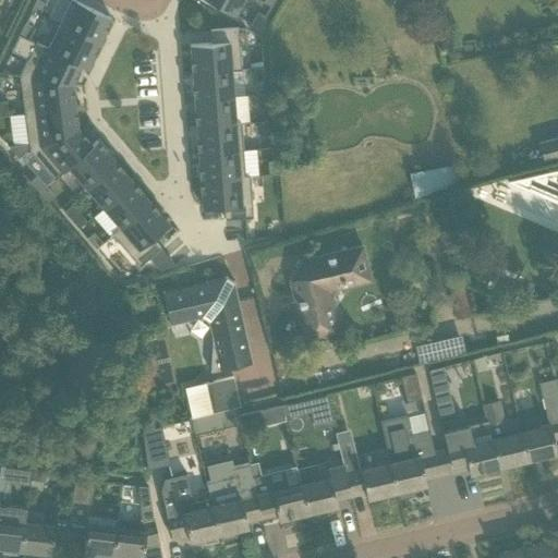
[(38,14),(44,3),(37,0),(35,0),(29,11),(38,14)]
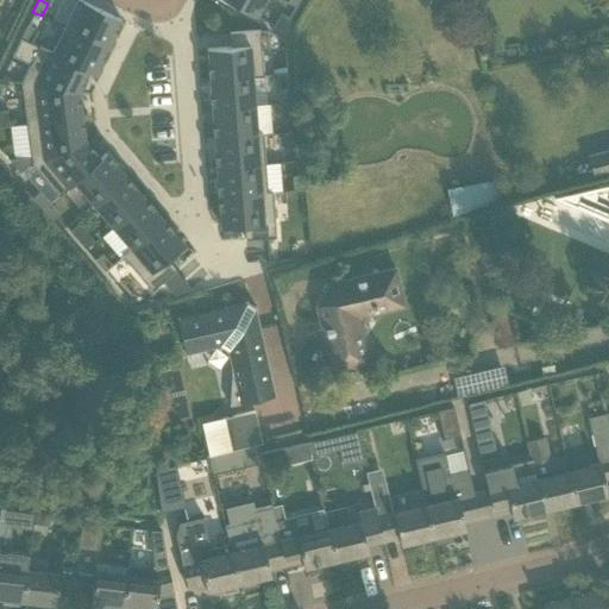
[(79,0),(76,0),(63,26),(107,48),(120,20),(79,0)]
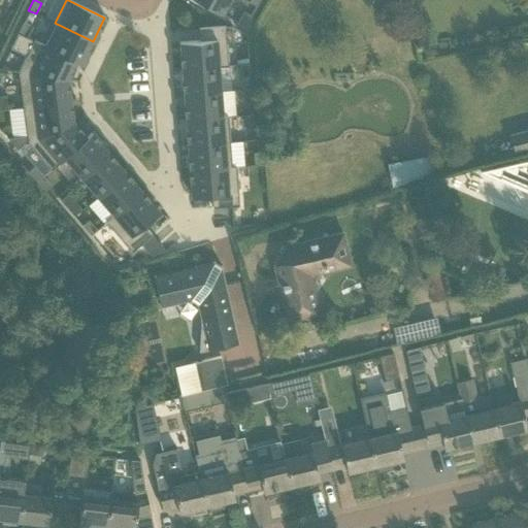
[(195,0),(221,13),(228,0),(195,0)]
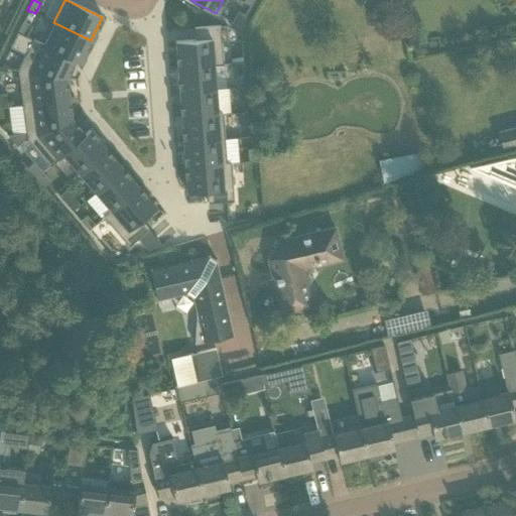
[(239,26),(244,16),(237,12),(232,22),(239,26)]
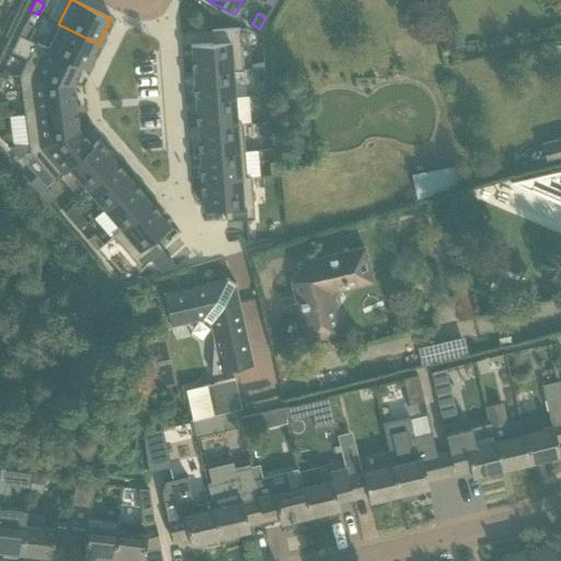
[(24,23),(19,35),(26,38),(32,27),(24,23)]
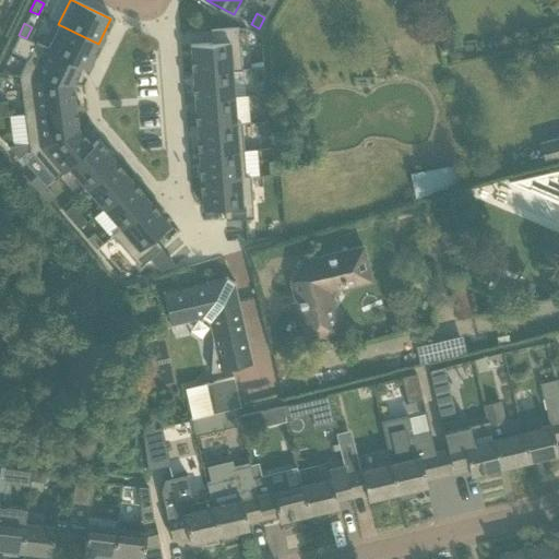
[(47,48),(47,49),(81,66),(80,66),(86,69),(98,44),(58,24),(47,48)]
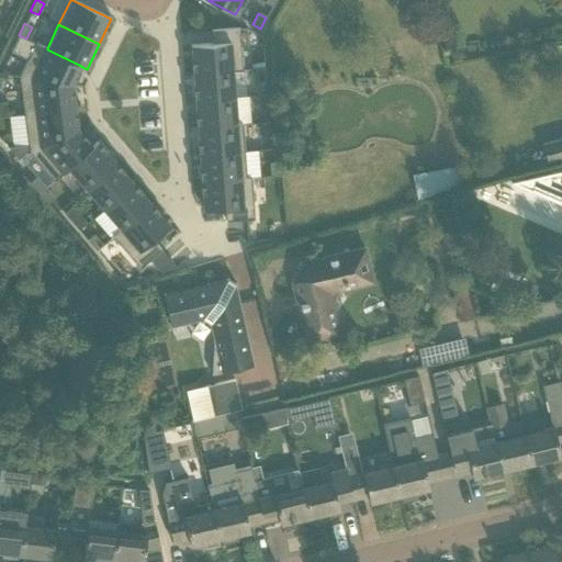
[(213,44),(191,45),(193,74),(233,70),(233,71),(243,70),(239,29),(212,31),(213,44)]
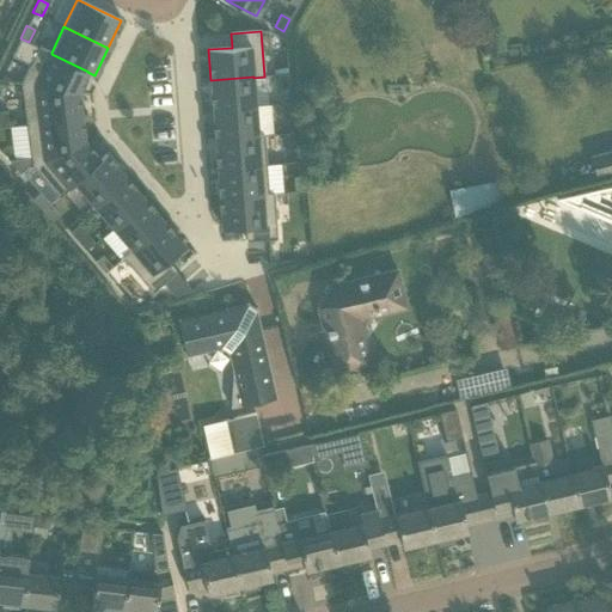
[(20,38),(12,56),(25,62),(28,55),(34,57),(20,85),(78,93),(87,72),(89,72),(51,54),(51,53),(38,47),(20,38)]
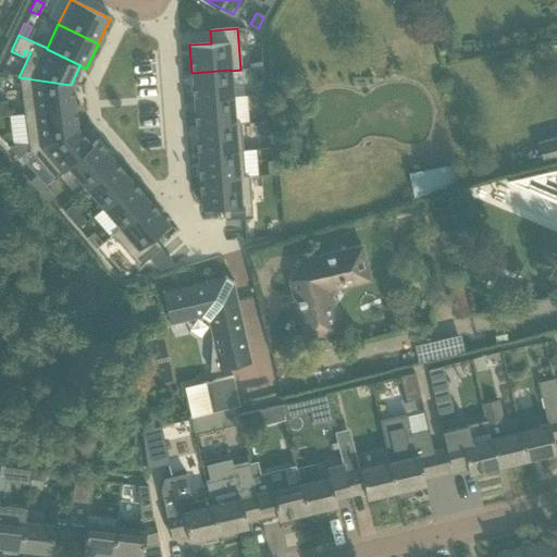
[(14,63),(7,60),(1,72),(9,75),(14,63)]
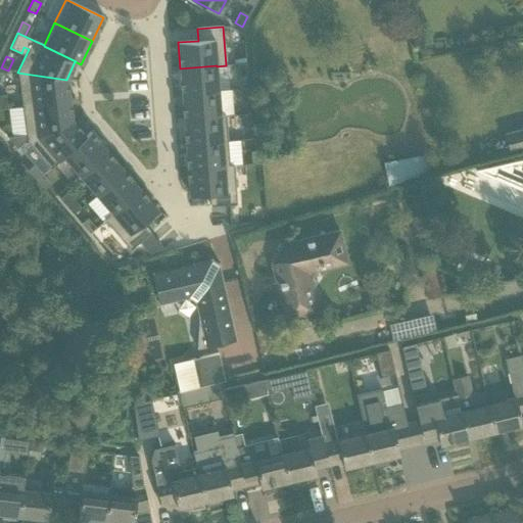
[(247,76),(246,63),(238,63),(239,76),(247,76)]
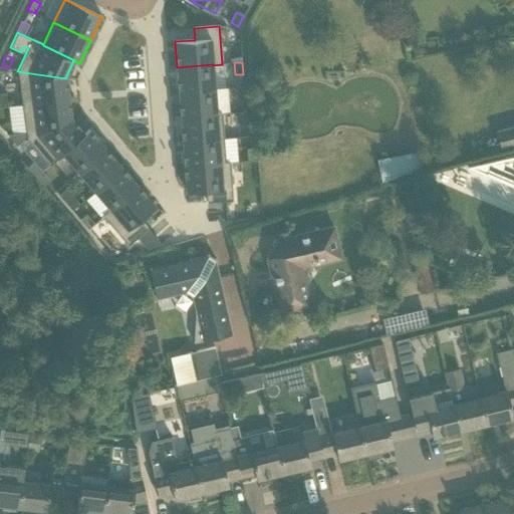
[(213,65),(213,64),(177,67),(178,91),(214,89),(213,65)]
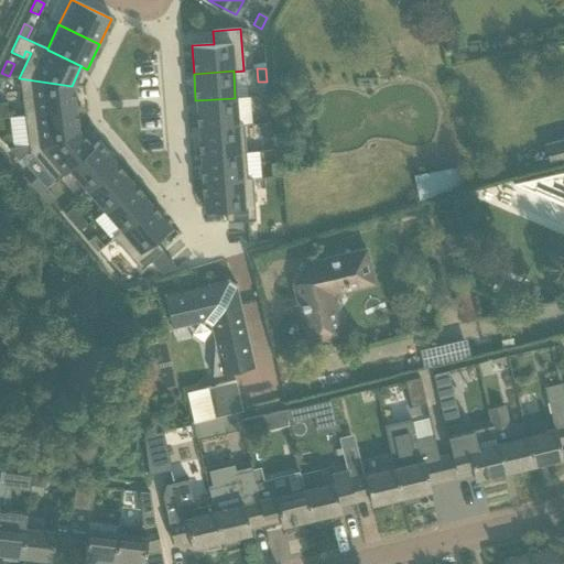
[(0,86),(3,88),(9,76),(1,73),(0,74),(0,86)]
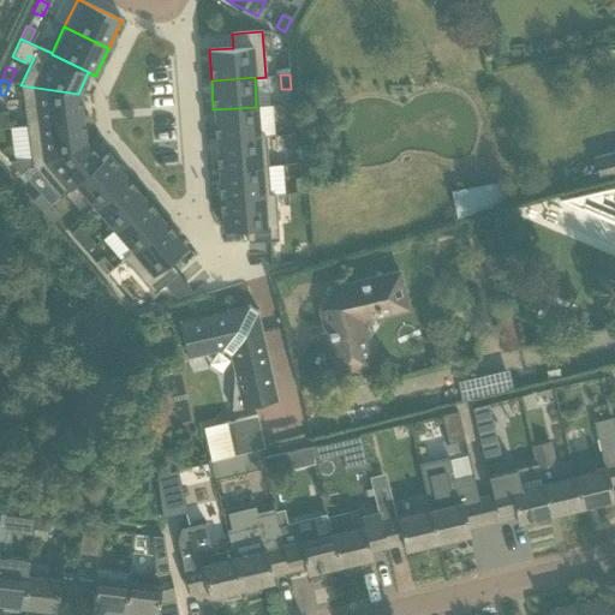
[(82,118),(78,94),(21,85),(27,125),(82,118)]
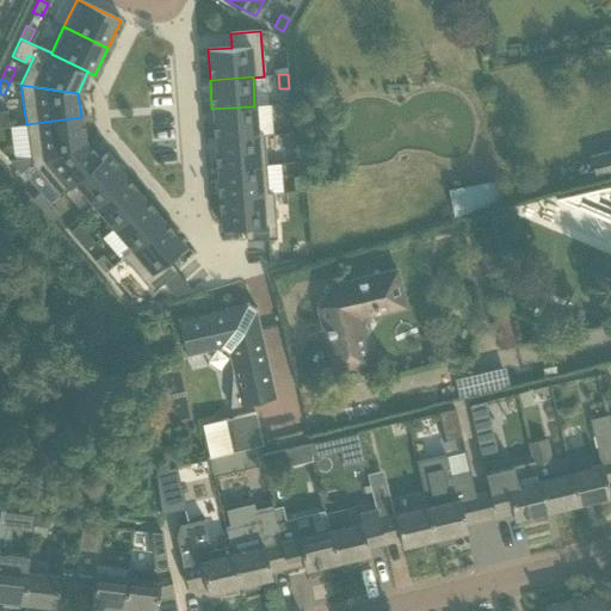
[(290,104),(281,104),(282,118),(291,118),(290,104)]
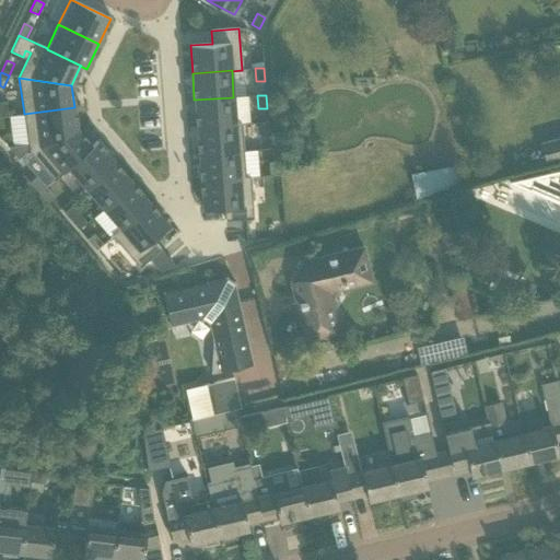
[(235,124),(233,97),(194,100),(196,127),(235,124)]
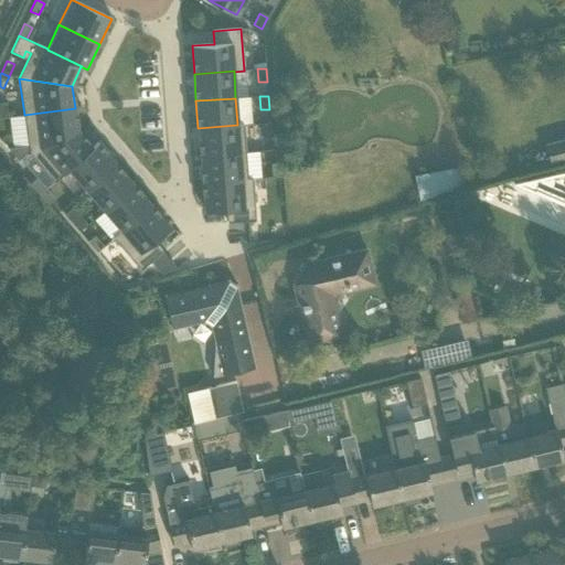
[(77,130),(75,108),(24,115),(29,152),(77,130)]
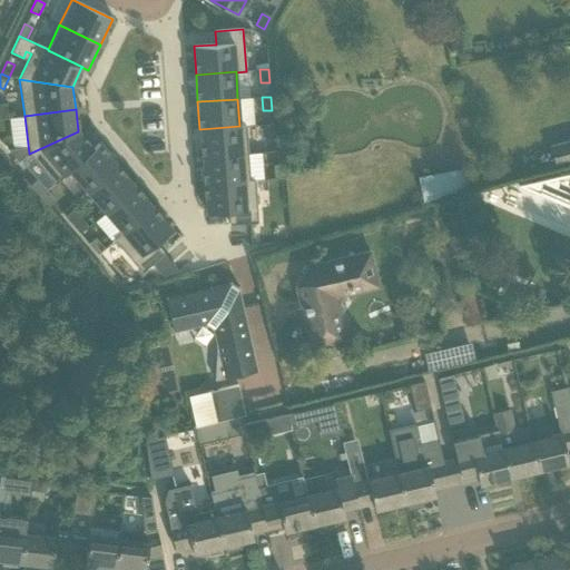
[(274,137),(273,124),(264,125),(265,138),(274,137)]
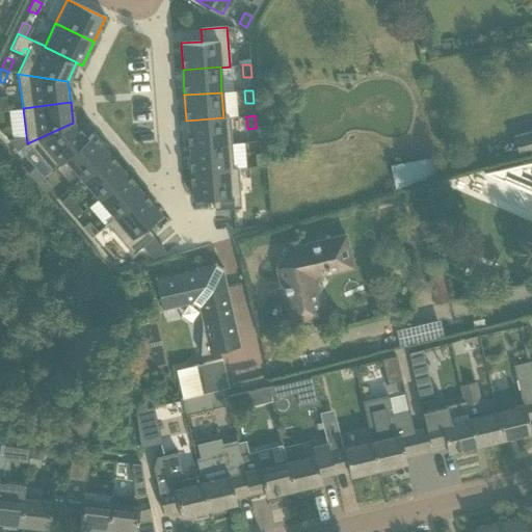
[(223,118),(186,121),(188,147),(231,143),(229,116),(223,117),(223,118)]
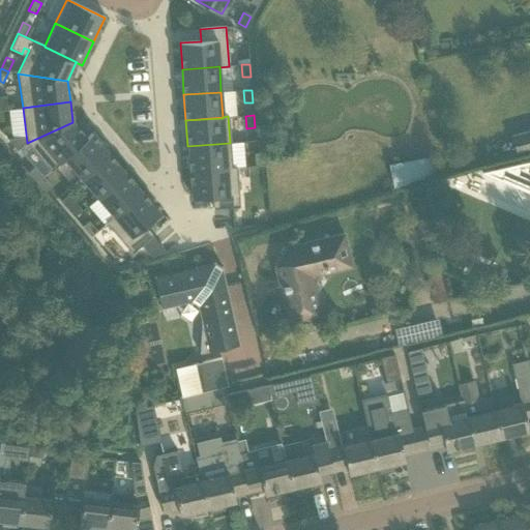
[(63,158),(87,139),(86,138),(72,122),(27,143),(31,148),(51,171),(64,159),(63,158)]
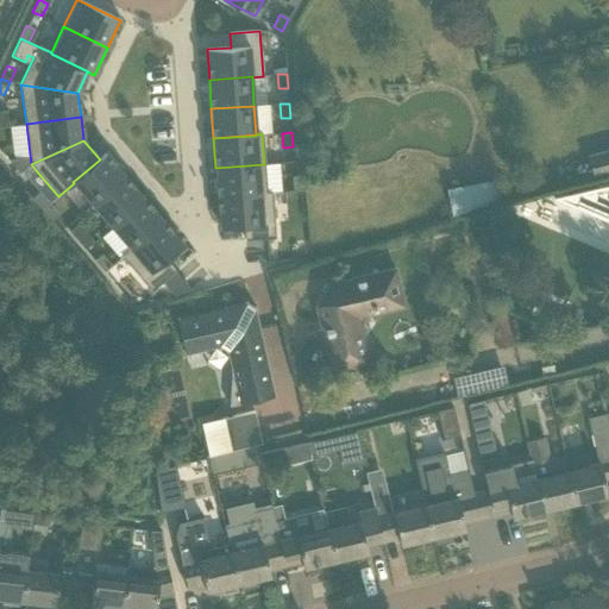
[(583,156),(557,163),(563,186),(594,179),(608,174),(608,149),(588,155),(588,157),(583,158),(583,156)]
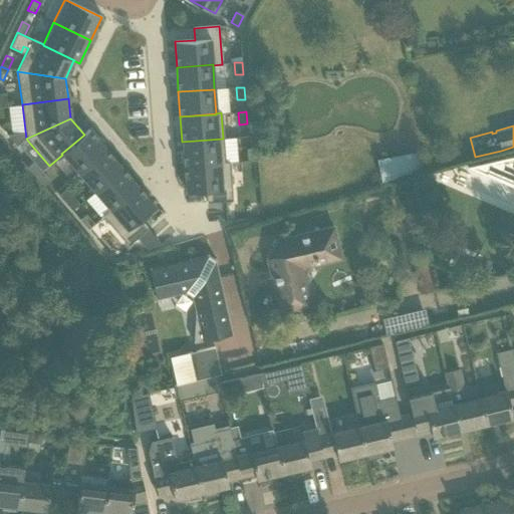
[(105,150),(88,130),(83,134),(84,135),(61,154),(62,155),(77,173),(105,150)]
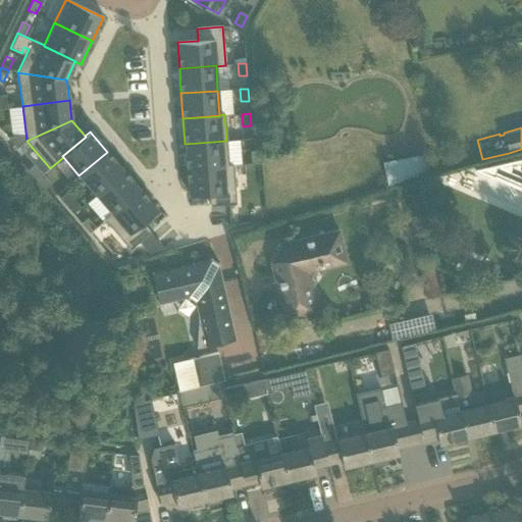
[(16,148),(22,143),(14,134),(8,139),(16,148)]
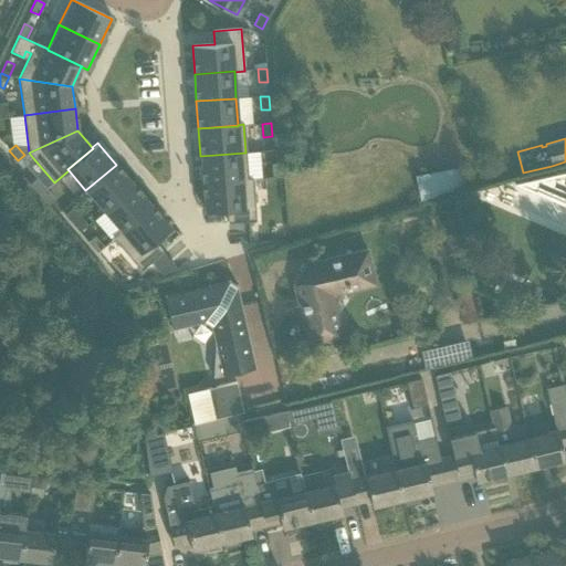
[(245,153),(200,156),(202,184),(248,180),(248,179),(245,153)]
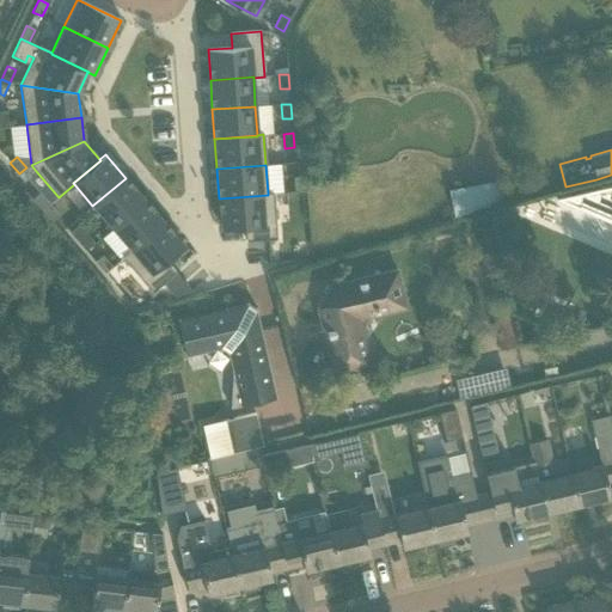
[(303,177),(293,178),(294,193),(304,191),(303,177)]
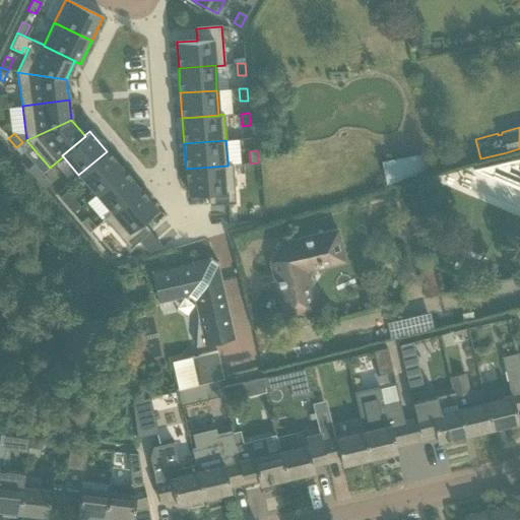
[(95,194),(123,170),(107,151),(78,175),(95,194)]
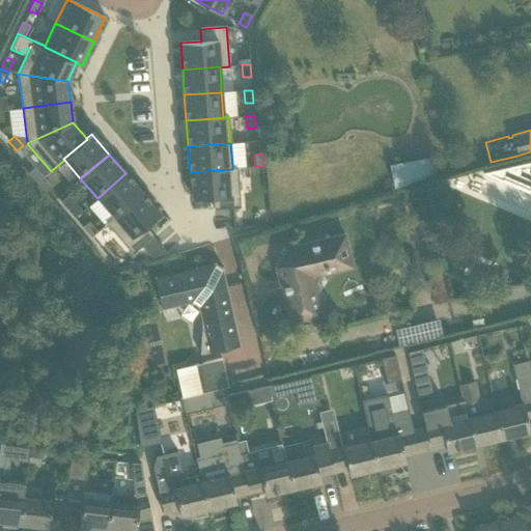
[(431,157),(388,165),(393,189),(436,179),(431,157)]
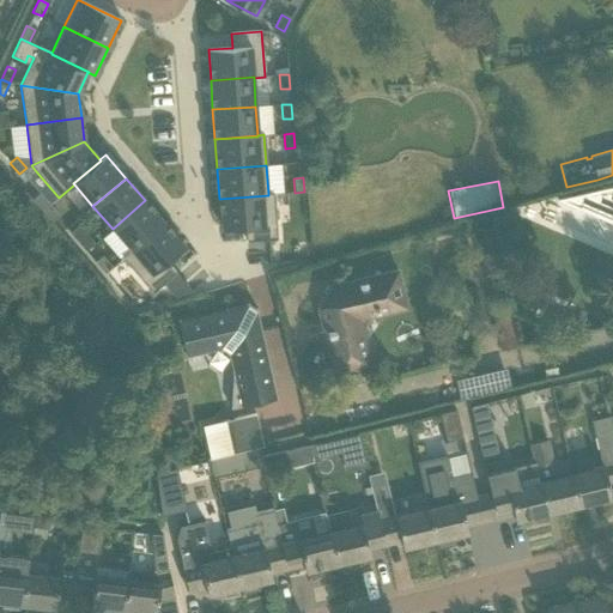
[(612,189),(610,188),(557,200),(582,211),(581,207),(610,219),(608,222),(612,223),(612,189)]
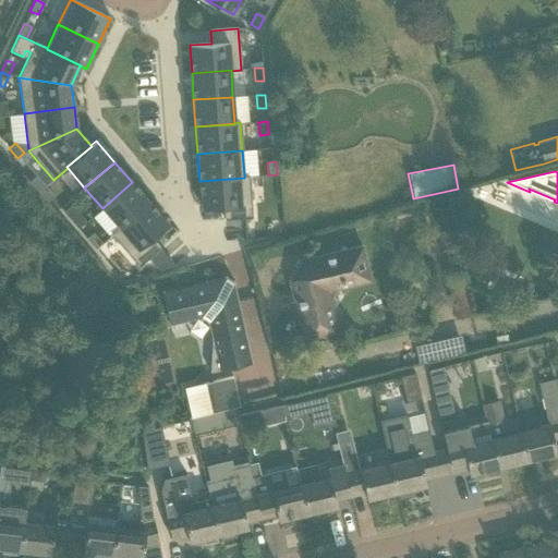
[(36,176),(29,181),(38,192),(45,185),(36,176)]
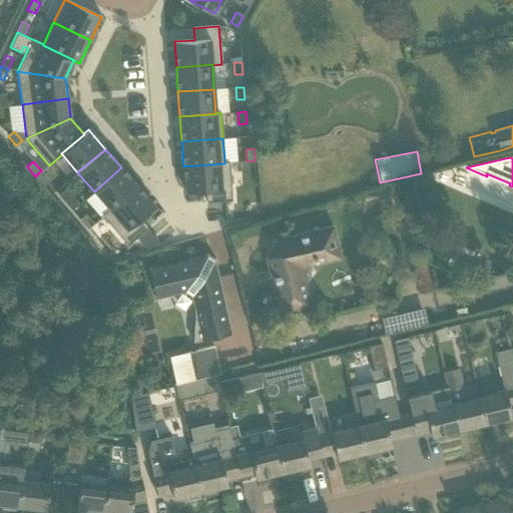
[(224,163),(183,166),(185,192),(205,190),(206,202),(224,201),(231,200),(228,161),(224,162),(224,163)]
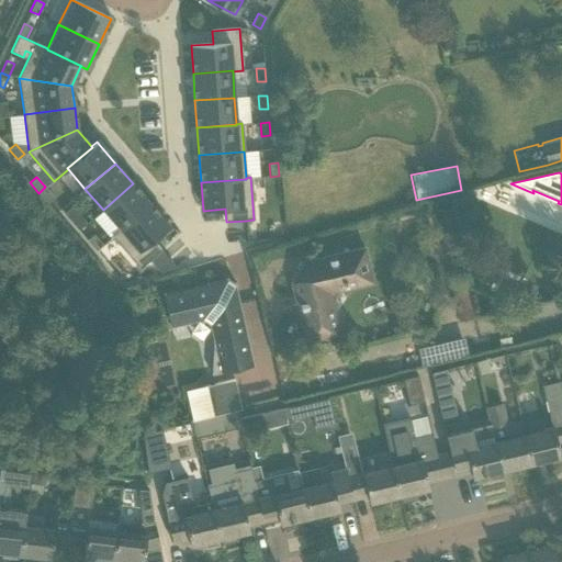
[(121,231),(150,204),(133,183),(103,210),(120,229),(121,231)]
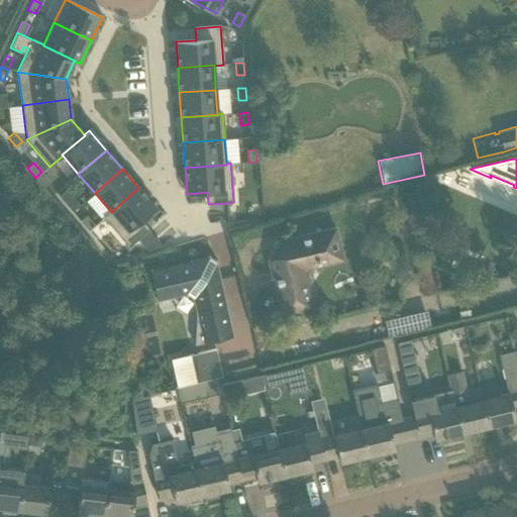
[(41,172),(35,178),(43,186),(49,181),(41,172)]
